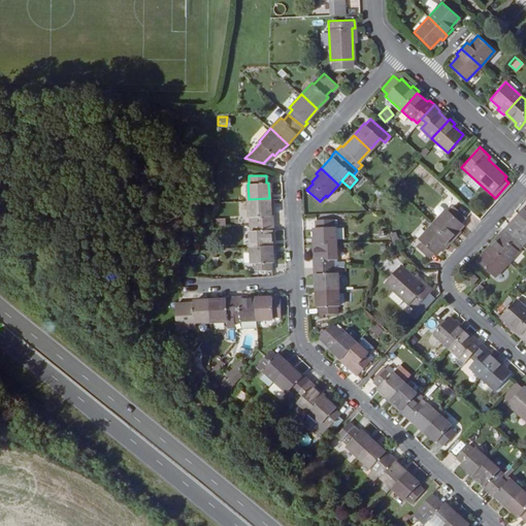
[(458,200),(447,190),(442,194),(455,204),(458,200)]
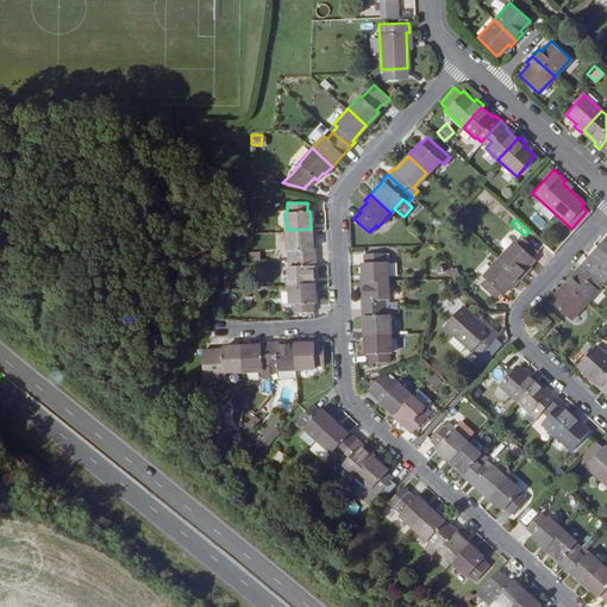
[(292,258),(314,257),(314,249),(312,249),(311,229),(287,230),(287,250),(292,250),(292,258)]
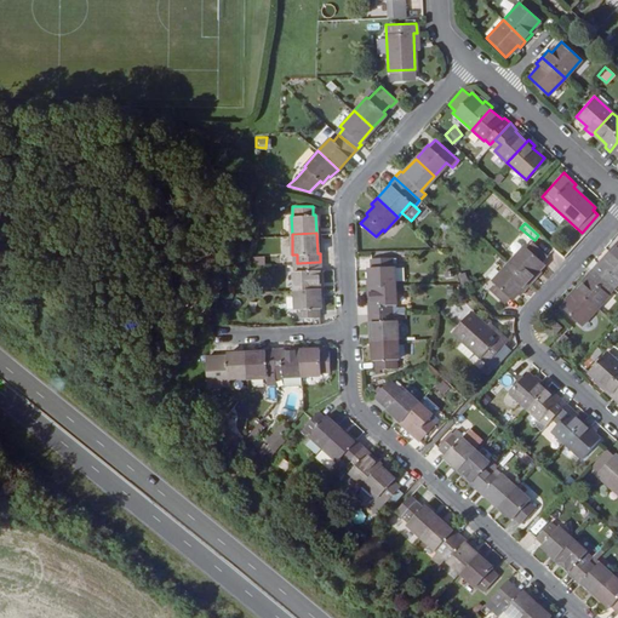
[(522,245),(507,262),(530,282),(536,275),(534,274),(544,263),(541,261),(547,256),(531,240),(525,246),(522,245)]
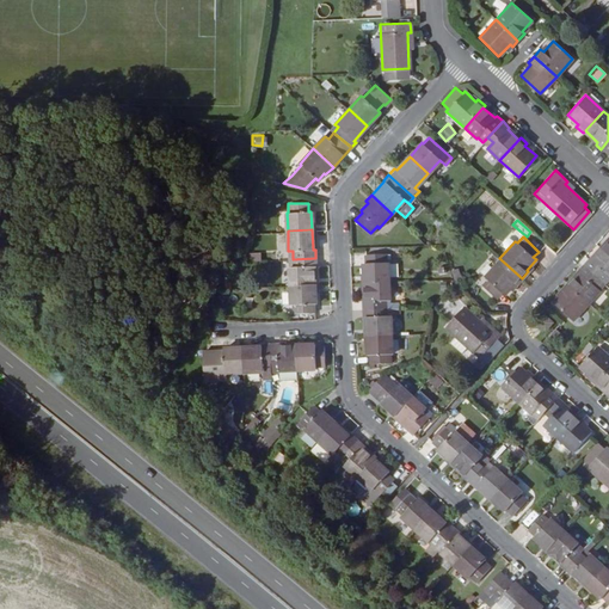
[(583,265),(603,283),(608,278),(608,254),(602,248),(590,260),(589,259),(583,265)]
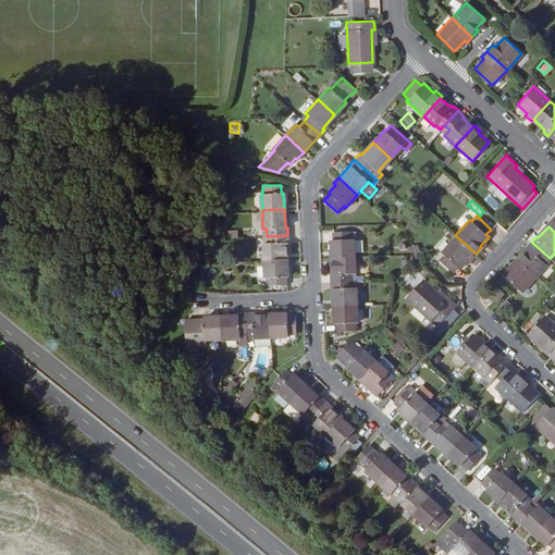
[(331,257),(354,256),(354,238),(352,238),(350,231),(332,232),(332,239),(330,239),(331,257)]
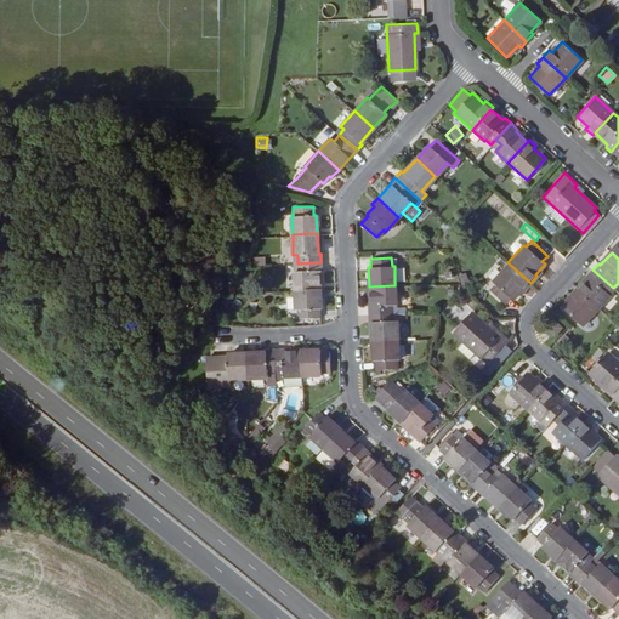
[(319,270),(321,270),(321,262),(297,263),(299,271),(294,271),(295,290),(319,289),(319,270)]
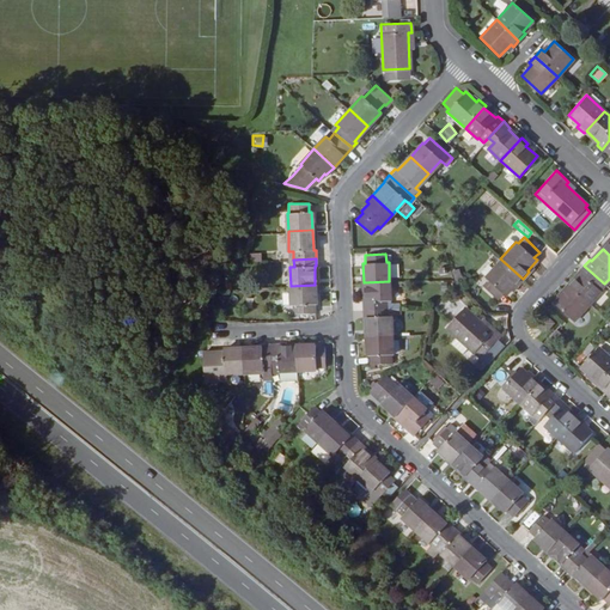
[(517,286),(523,279),(500,258),(485,275),(487,278),(481,285),(496,299),(504,292),(505,294),(514,284),(517,286)]
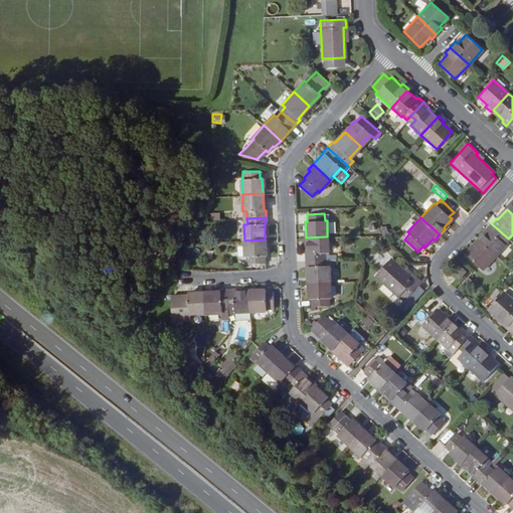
[(495,254),(505,244),(504,243),(508,238),(491,223),(486,228),(488,229),(479,239),(495,254)]
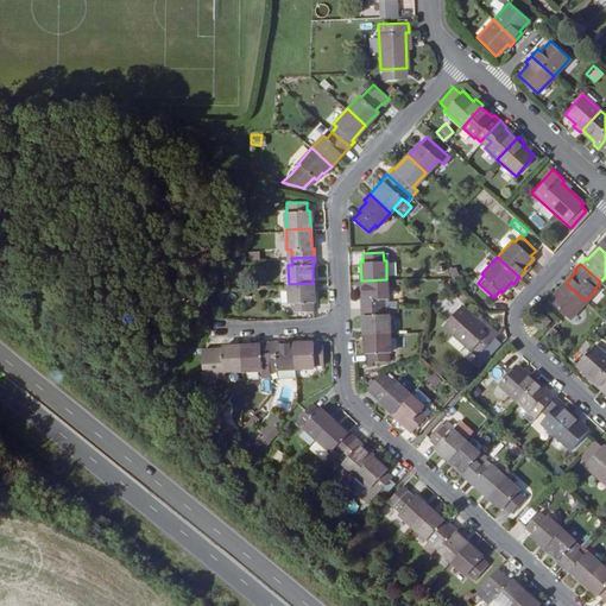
[(360,307),(383,305),(383,297),(387,297),(386,279),(361,281),(363,298),(360,298),(360,307)]
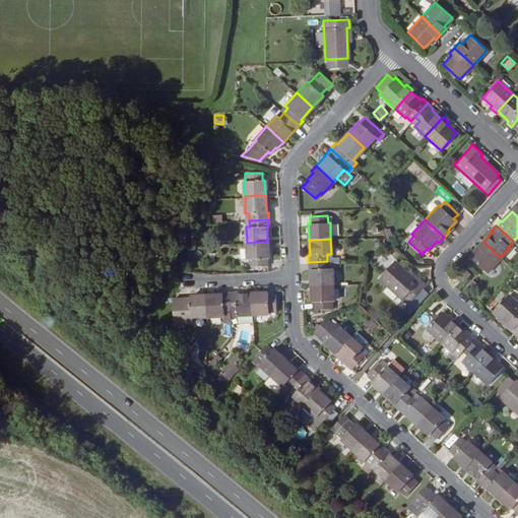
[(500,257),(483,242),(481,241),(476,246),(477,248),(469,257),(487,272),(500,257)]
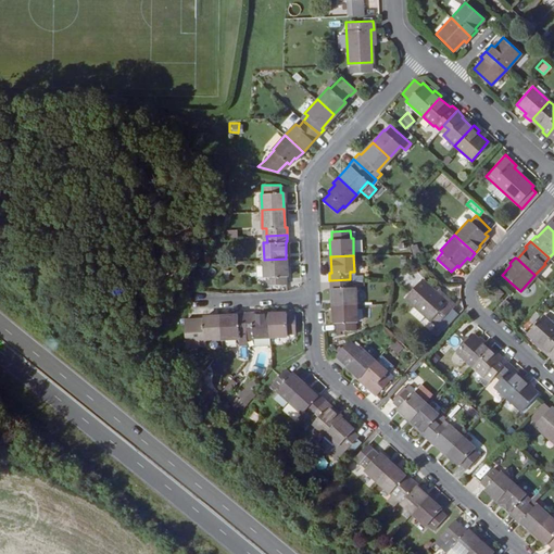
[(285,284),(285,276),(287,276),(286,259),(264,260),(264,276),(266,276),(266,285),(285,284)]
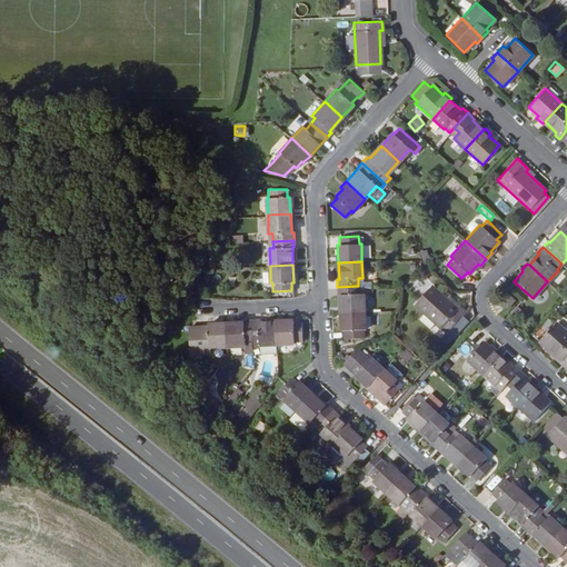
[(465,325),(458,318),(465,311),(458,305),(456,307),(430,285),(414,304),(425,312),(419,319),(429,328),(435,321),(446,332),(447,330),(454,337),(465,325)]
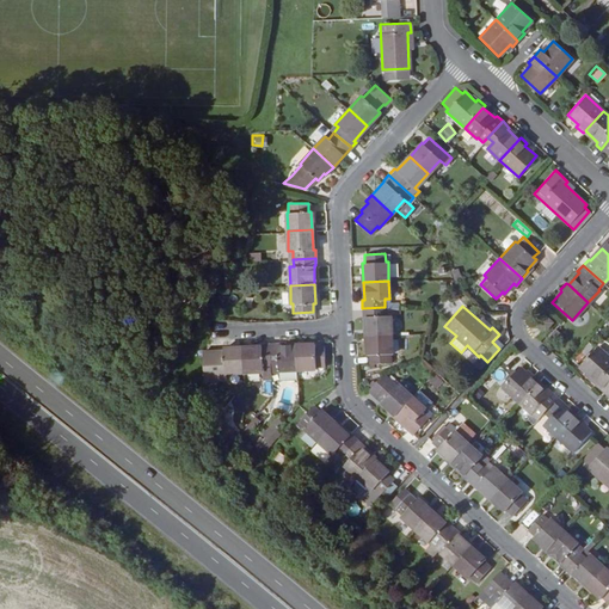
[(367,336),(391,333),(389,307),(385,307),(362,308),(362,315),(365,315),(367,336)]
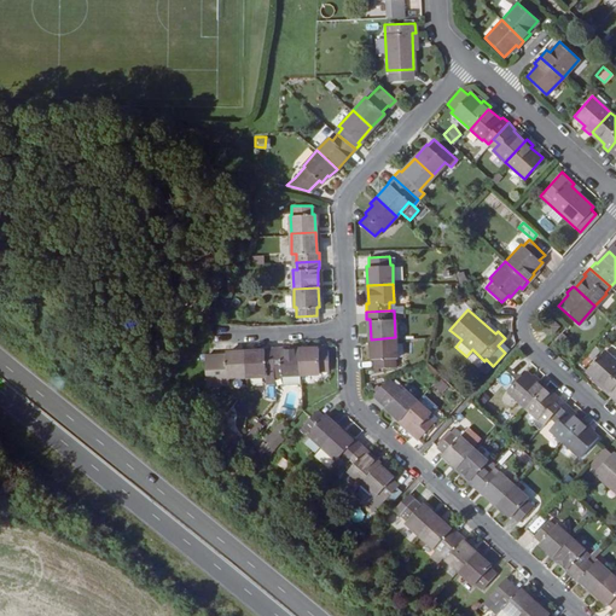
[(558,325),(548,317),(541,325),(551,333),(558,325)]
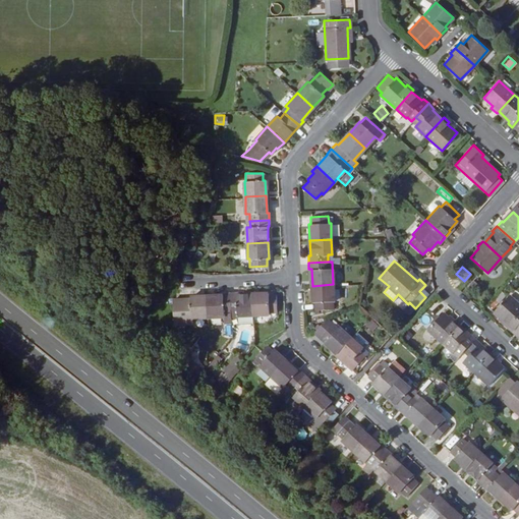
[(314,309),(332,308),(332,301),(334,301),(333,284),(312,286),(312,302),(314,302),(314,309)]
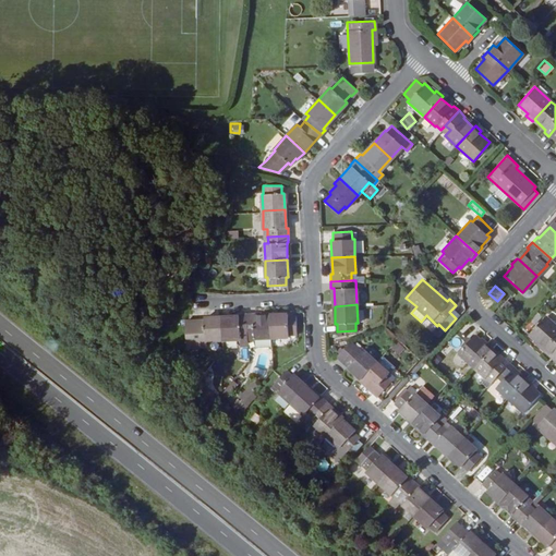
[(462,311),(456,305),(449,312),(456,318),(462,311)]
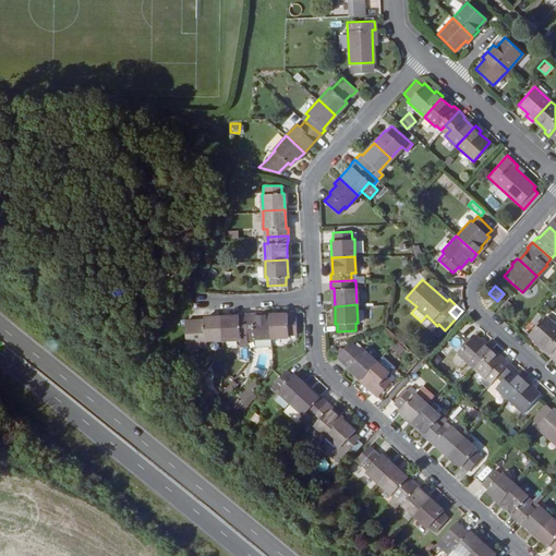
[(238,314),(238,315),(220,316),(220,340),(238,339),(238,346),(246,345),(245,339),(245,313),(238,314)]
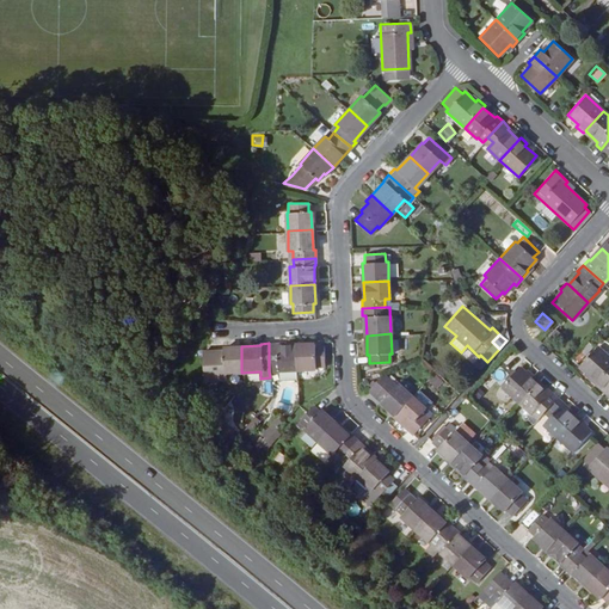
[(277,343),(269,343),(269,371),(277,371),(277,370),(278,370),(278,376),(282,379),(296,379),(296,369),(295,344),(277,345),(277,343)]
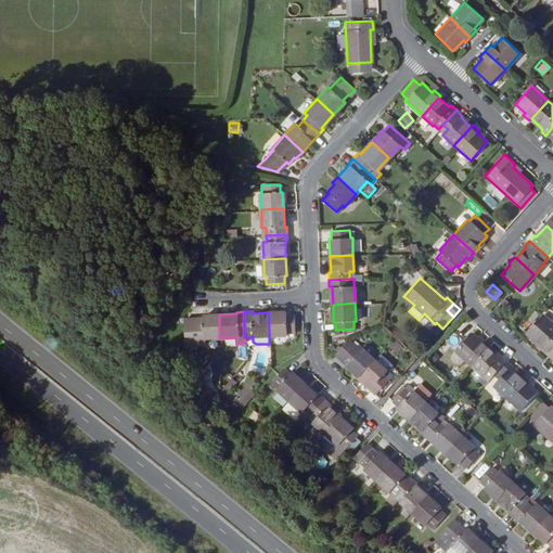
[(285,313),(285,312),(268,312),(269,335),(286,334),(286,333),(294,332),(293,313),(285,313)]
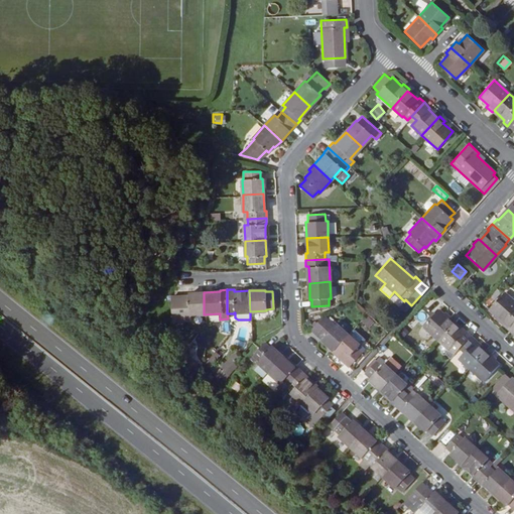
[(497,320),(501,324),(503,322),(513,309),(513,300),(503,291),(488,308),(498,317),(497,320)]
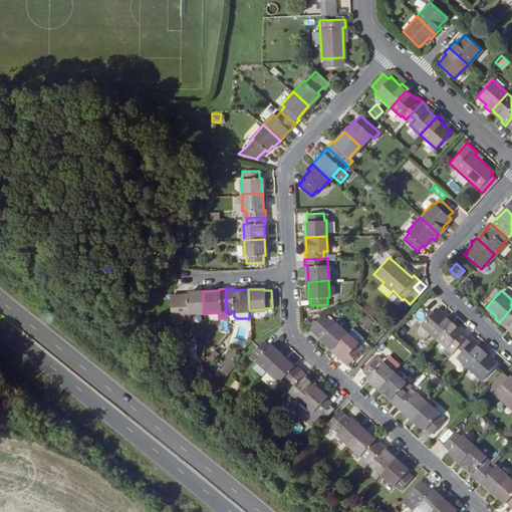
[(189,313),(203,313),(203,291),(187,291),(187,294),(170,294),(171,318),(189,318),(189,313)]
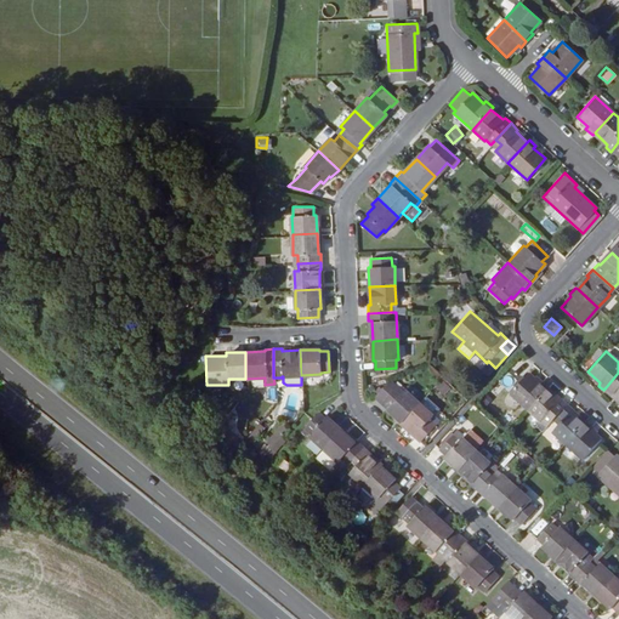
[(495,368),(488,361),(487,363),(482,368),(489,374),(495,368)]
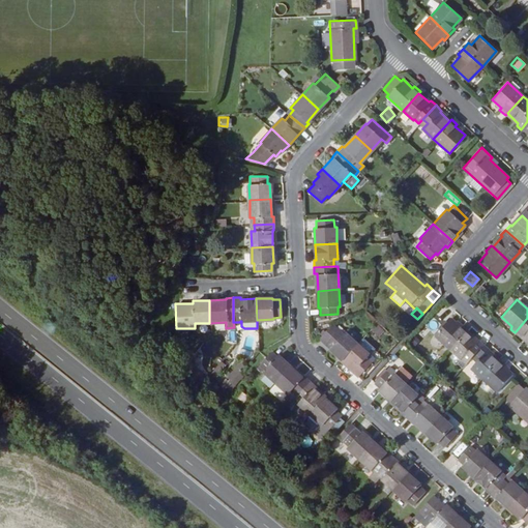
[(462,325),(461,327),(450,317),(434,334),(449,349),(465,331),(467,329),(462,325)]
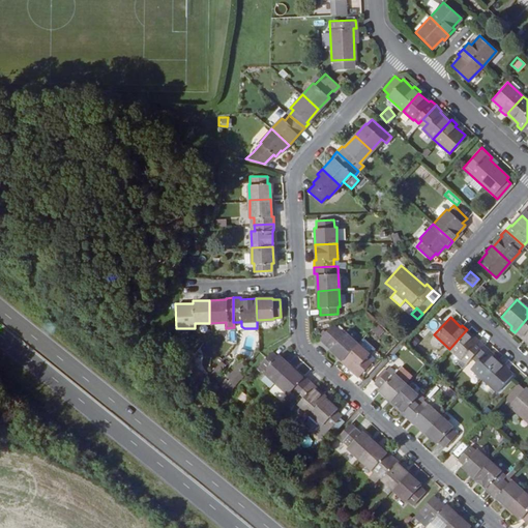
[(527,318),(517,330),(527,341),(526,343),(527,344),(527,318)]
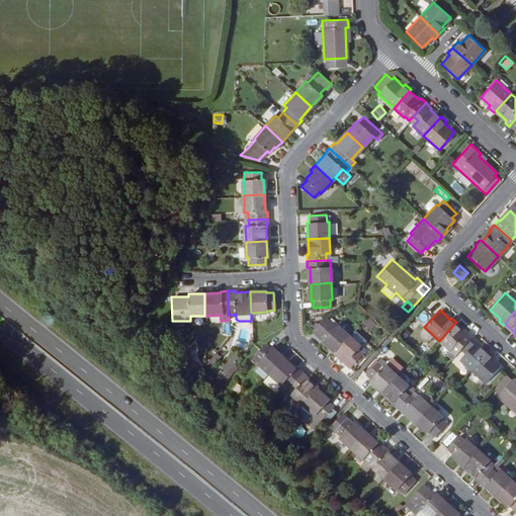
[(334,352),(335,351),(349,335),(337,324),(335,325),(325,317),(323,319),(322,318),(311,330),(322,340),(334,352)]
